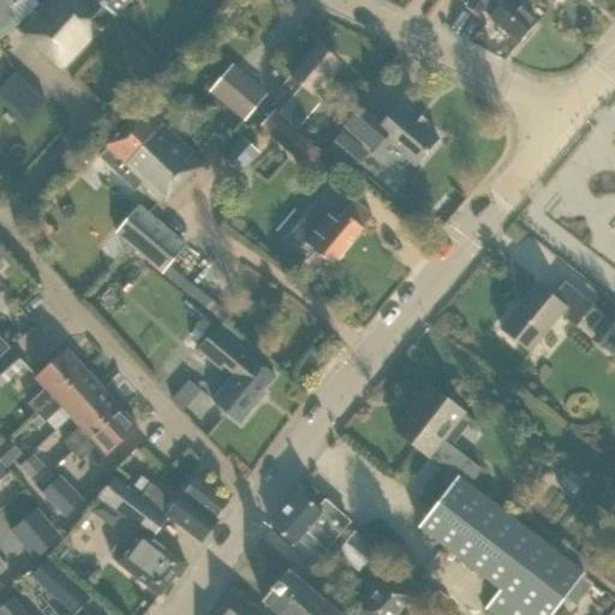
[(0,0),(0,39),(24,19),(13,6),(21,0),(30,11),(40,3),(36,0),(0,0)]
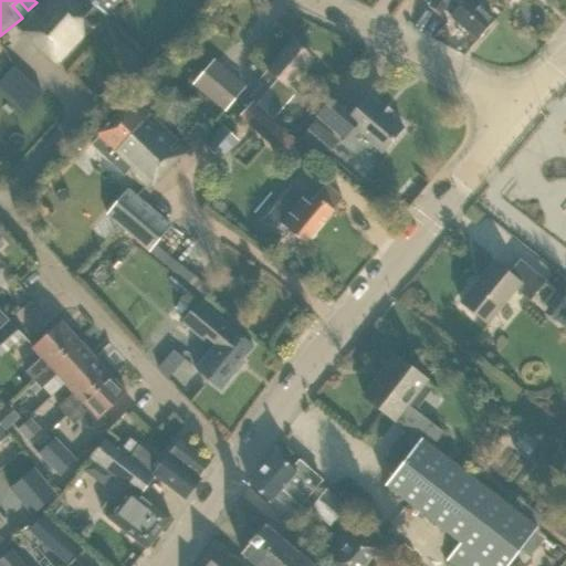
[(100,22),(94,18),(101,11),(106,16),(119,0),(43,0),(17,29),(60,67),(100,22)]
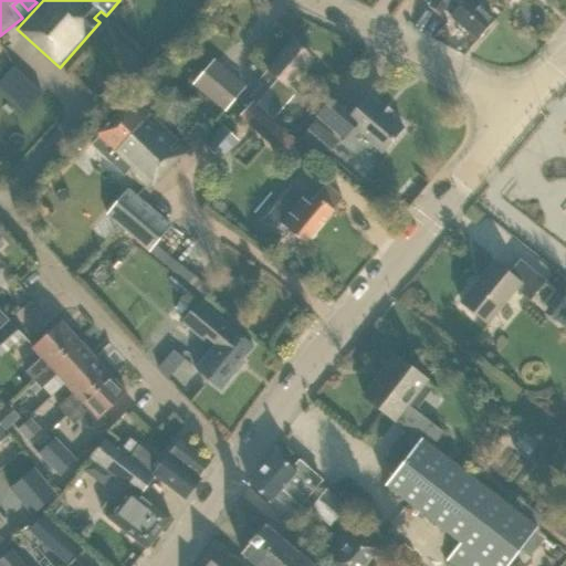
[(435,0),(429,7),(439,16),(443,11),(478,41),(494,21),(480,9),(483,4),(478,0),(464,0),(462,3),(459,0),(435,0)]
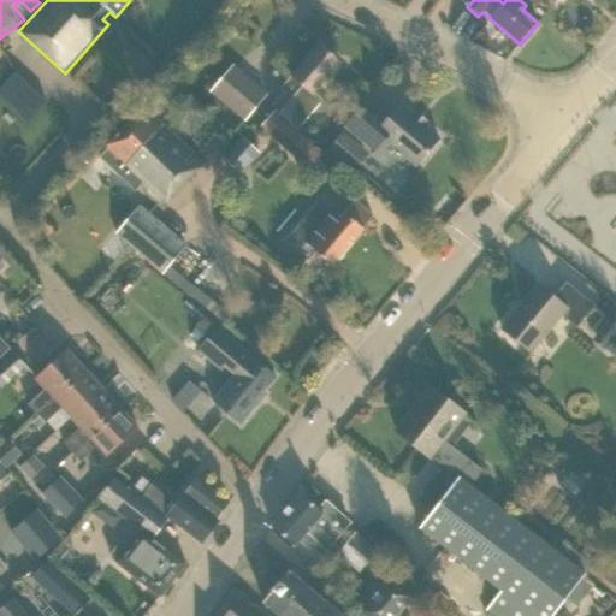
[(314,94),(339,64),(318,46),(282,89),(288,94),(274,110),(297,129),(321,101),(314,94)]
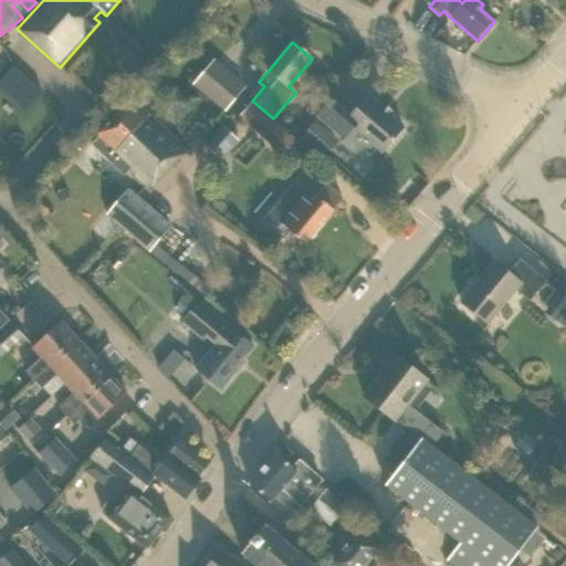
[(194,84),(224,111),(244,86),(215,61),(194,84)]
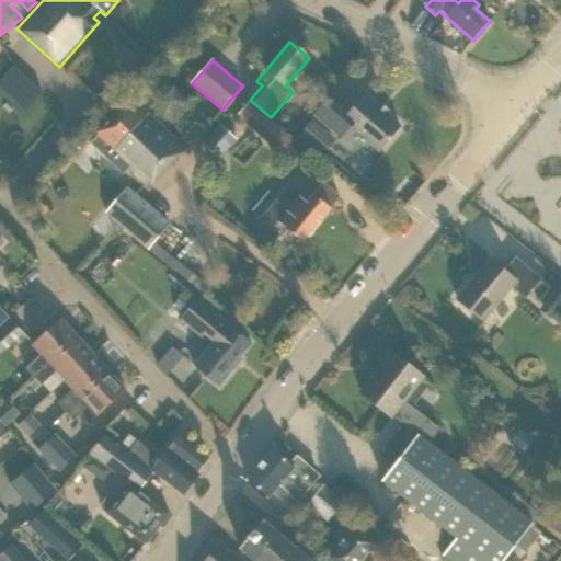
[(368,144),(378,152),(400,127),(364,96),(352,111),(332,94),(313,116),(341,139),(339,142),(353,155),(368,144)]
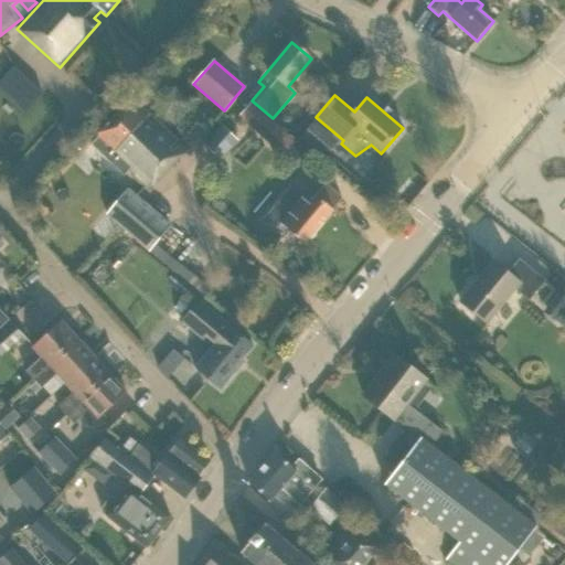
[(128,171),(149,190),(185,151),(130,99),(96,136),(98,138),(92,146),(124,176),(128,171)]
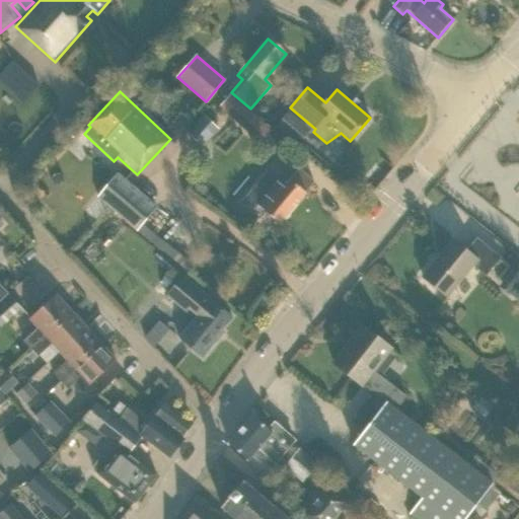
[(230,95),(220,107),(243,130),(254,118),(230,95)]
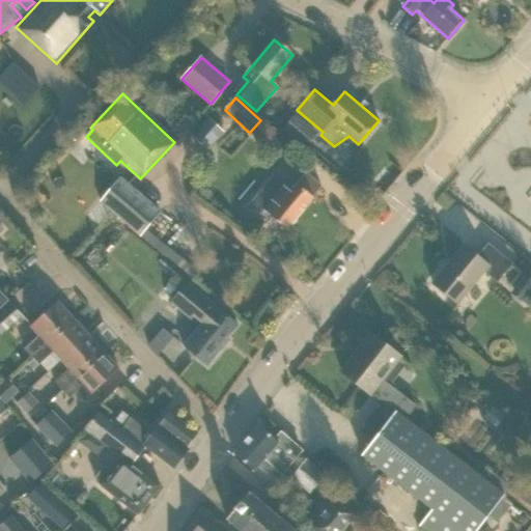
[(305,148),(318,133),(296,114),(282,129),(305,148)]
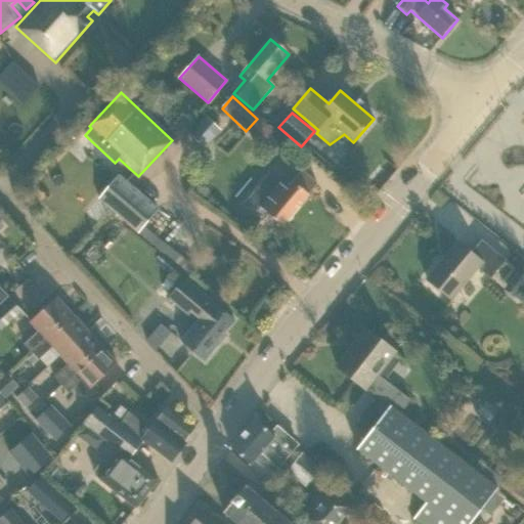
[(189,134),(205,148),(220,132),(206,118),(189,134)]
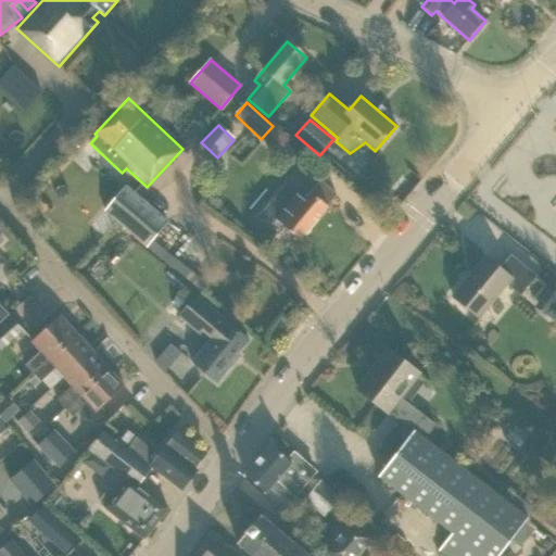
[(265,212),(299,241),(337,197),(319,182),(303,201),(287,187),(265,212)]
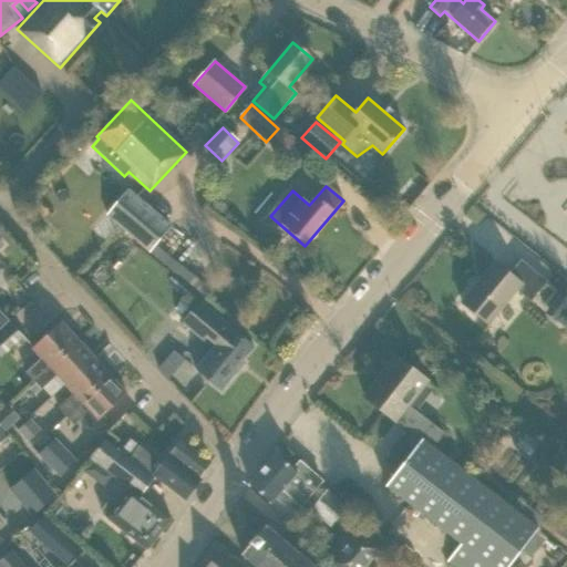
[(173,228),(129,189),(106,215),(151,254),(173,228)]
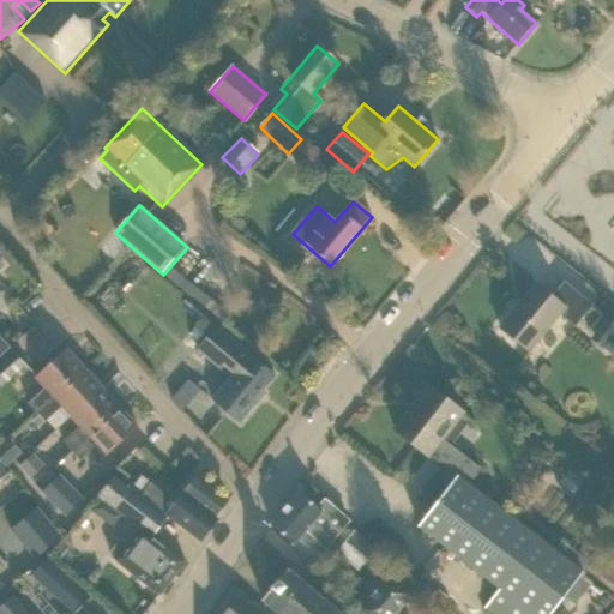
[(564,281),(552,296),(536,283),(500,327),(529,351),(559,314),(575,326),(593,305),(564,281)]
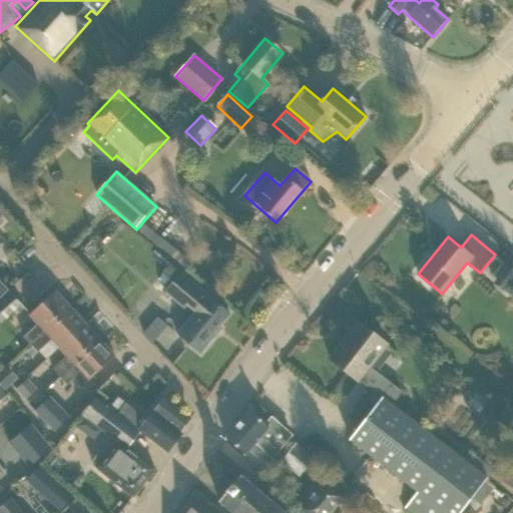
[(508,286),(512,279),(512,271),(506,266),(497,278),(508,286)]
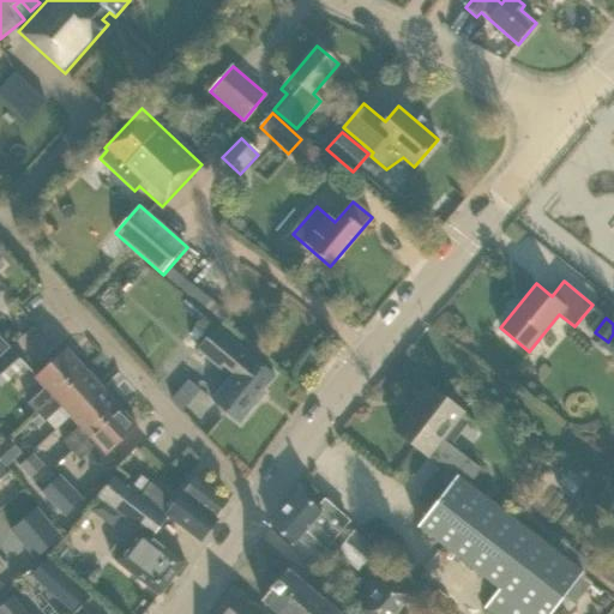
[(262,391),(275,377),(215,327),(197,350),(221,369),(224,366),(234,374),(211,401),(240,423),(265,393),(262,391)]
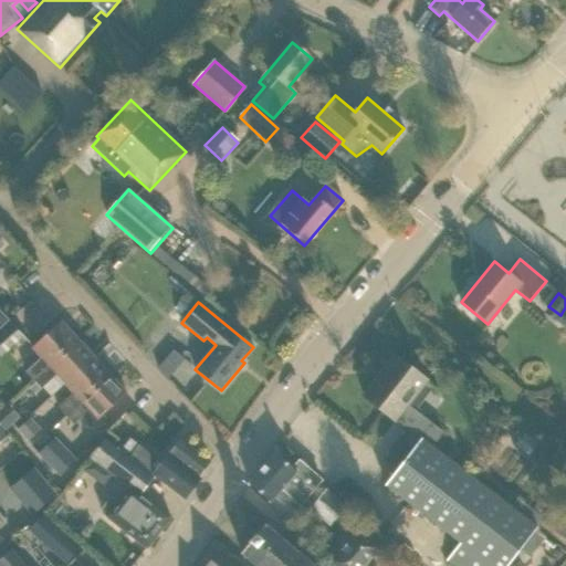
[(0,329),(0,347),(6,354),(25,336),(11,321),(0,329)]
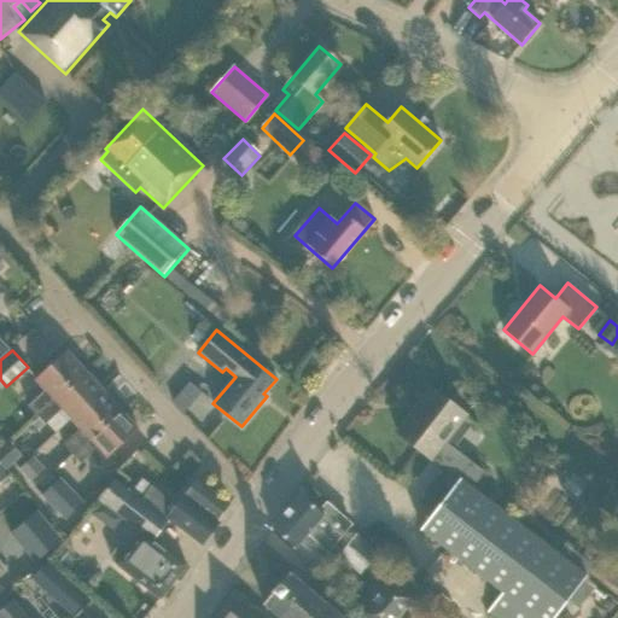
[(28,407),(36,417),(85,372),(66,353),(35,380),(45,391),(28,407)]
